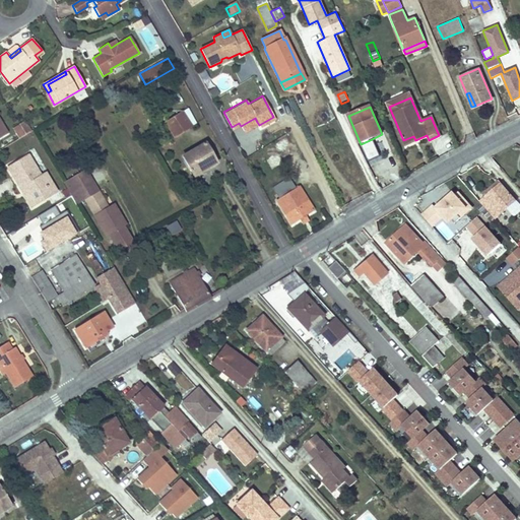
[(181,112),(165,123),(174,137),(190,126),(181,112)]
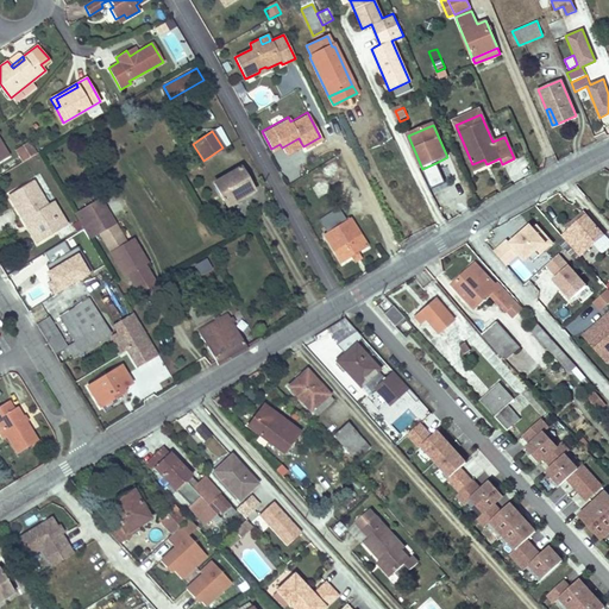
[(284,152),(301,143),(299,138),(282,148),(284,152)]
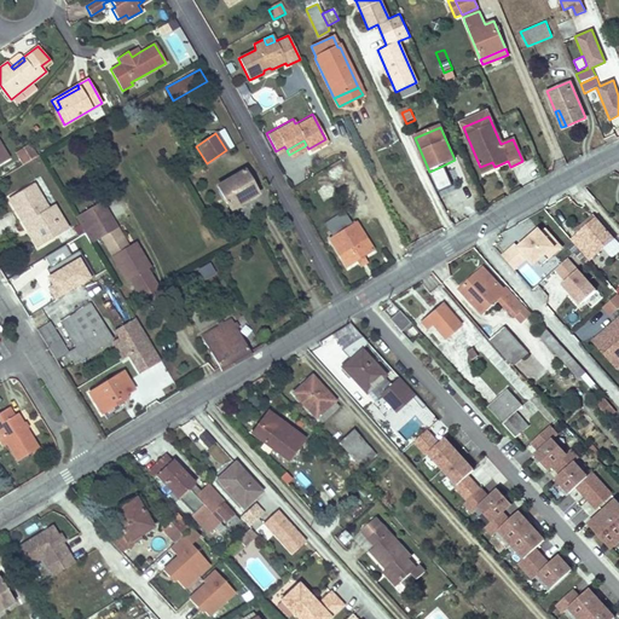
[(28,145),(22,148),(29,160),(35,156),(28,145)]
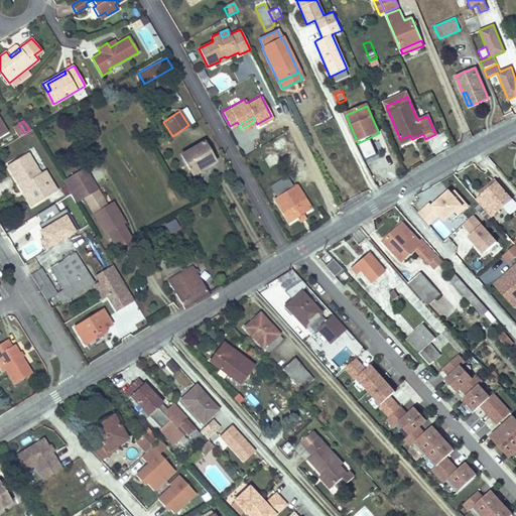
[(18,123),(14,126),(20,136),(24,133),(18,123)]
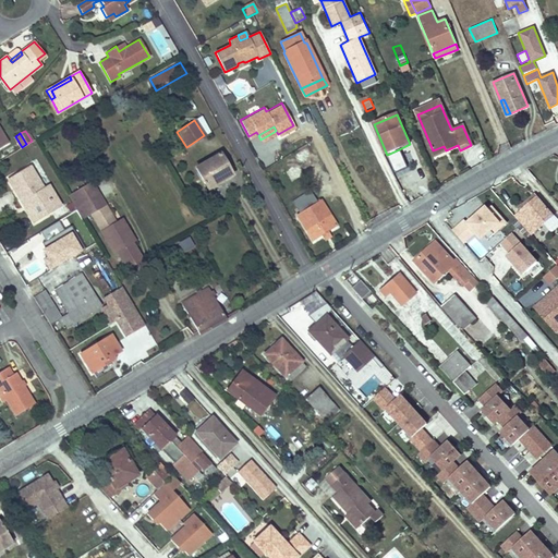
[(435,155),(446,150),(444,146),(433,150),(435,155)]
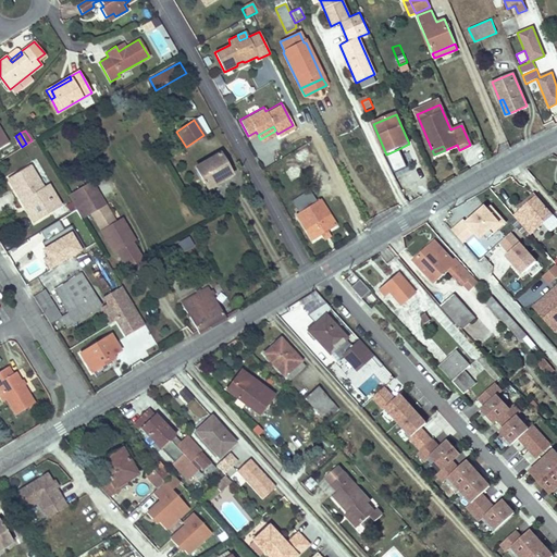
[(313,157),(308,148),(297,155),(301,163),(313,157)]
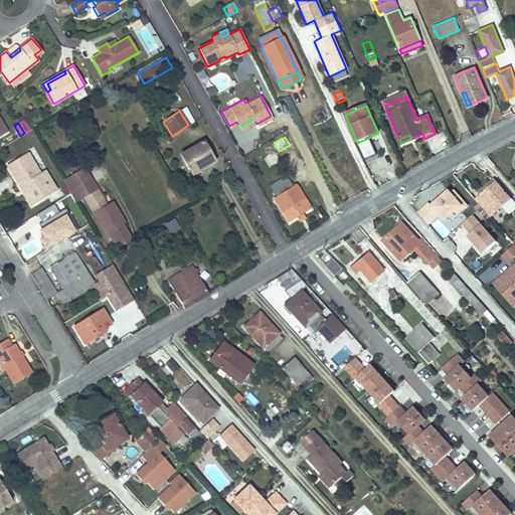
[(368,138),(357,143),(363,158),(375,153),(368,138)]
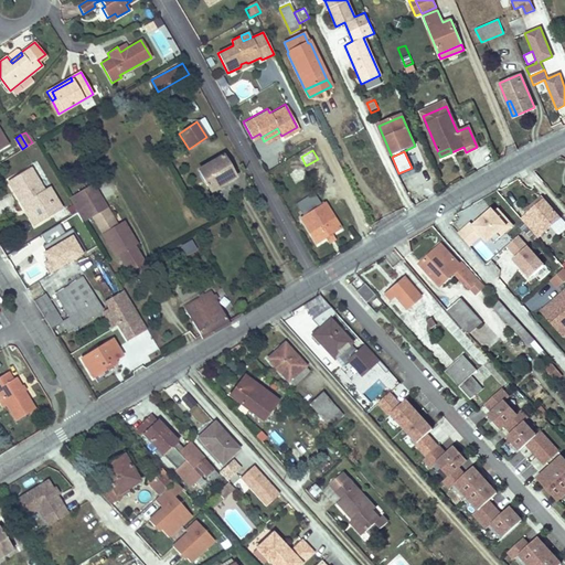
[(198,169),(210,189),(225,180),(226,182),(235,178),(231,170),(222,155),(198,169)]
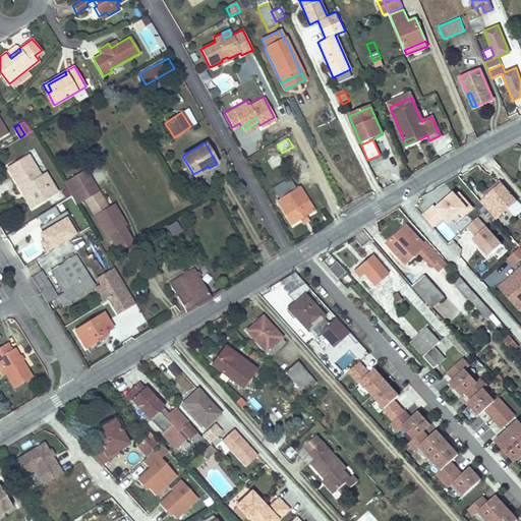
[(6,167),(21,192),(27,189),(37,205),(56,192),(44,173),(40,176),(27,155),(6,167)]
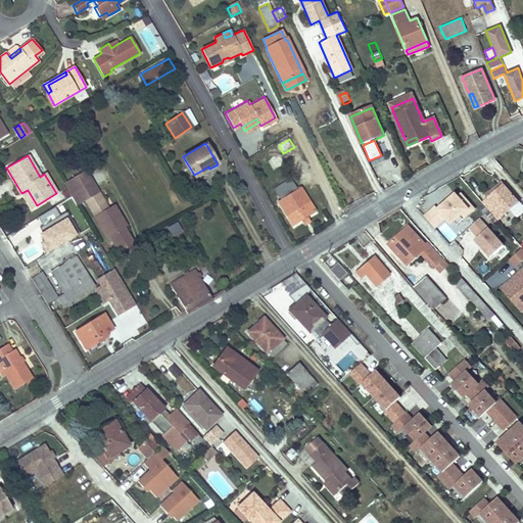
[(285,163),(280,155),(269,161),(274,171),(285,163)]
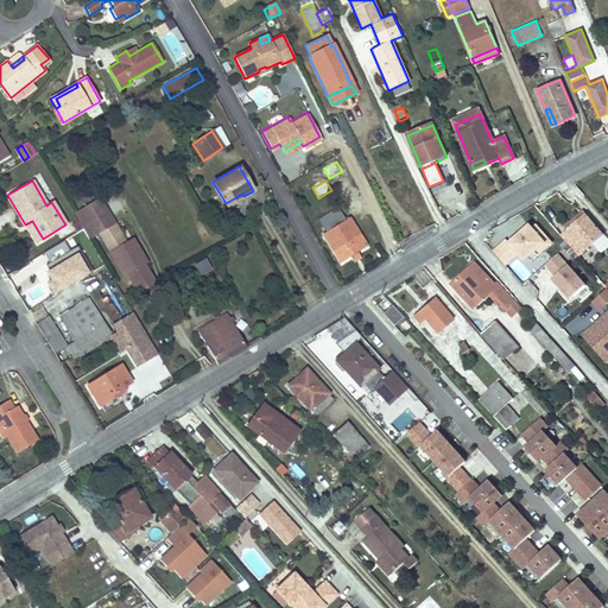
[(454,209),(445,192),(432,200),(441,215),(454,209)]
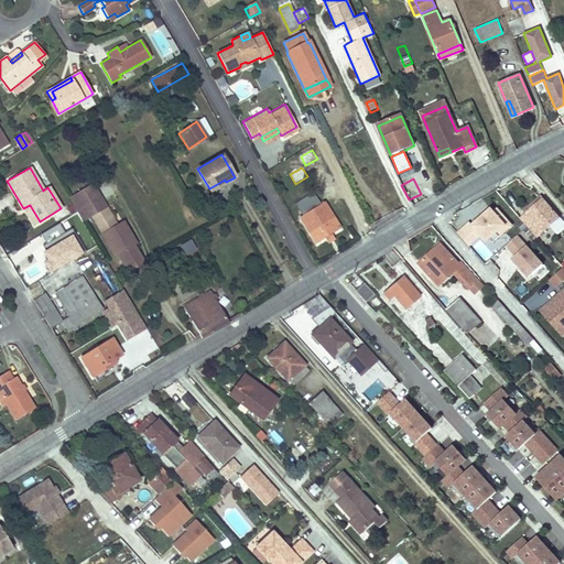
[(225,180),(209,188),(210,191),(218,186),(226,182),(225,180)]
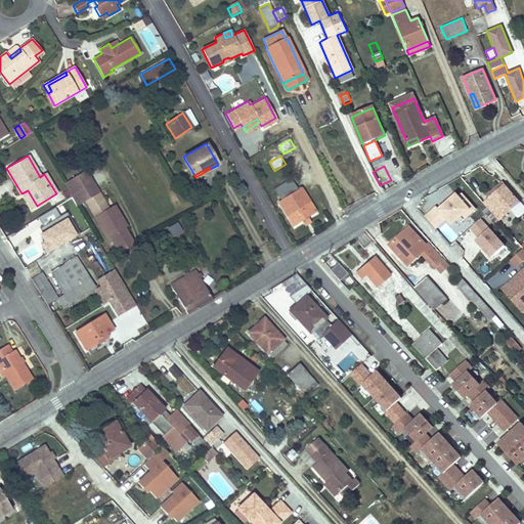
[(107,209),(85,171),(68,181),(81,204),(86,201),(107,238),(110,236),(110,237),(124,228),(126,227),(114,206),(107,209)]
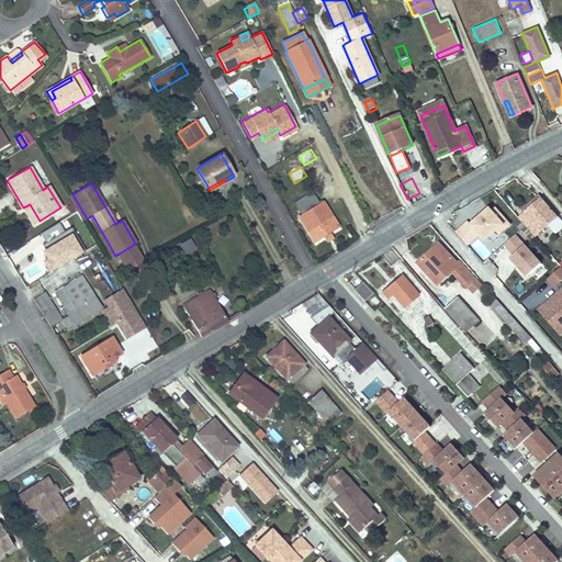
[(295,205),(302,215),(319,203),(313,193),(295,205)]
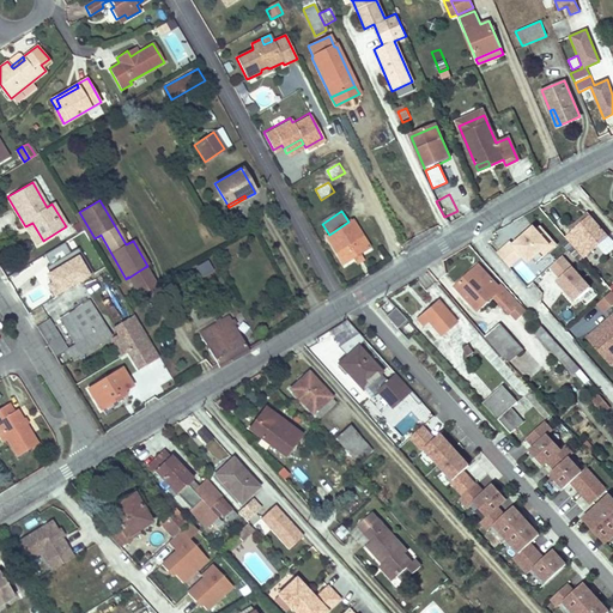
[(569,229),(571,231),(578,225),(581,226),(593,217),(588,212),(569,229)]
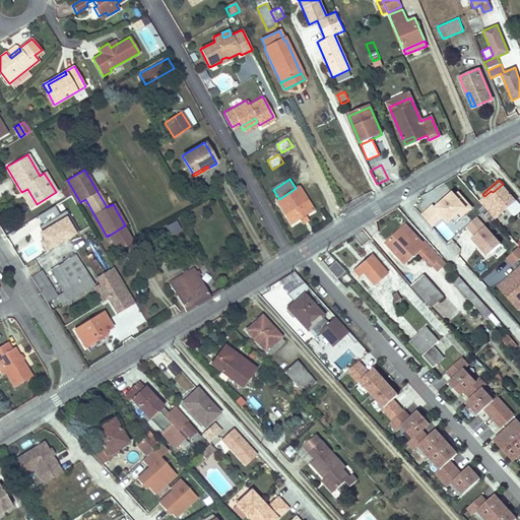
[(491,191),(484,196),(486,197),(500,213),(517,198),(503,183),(503,184),(493,192),(491,191)]
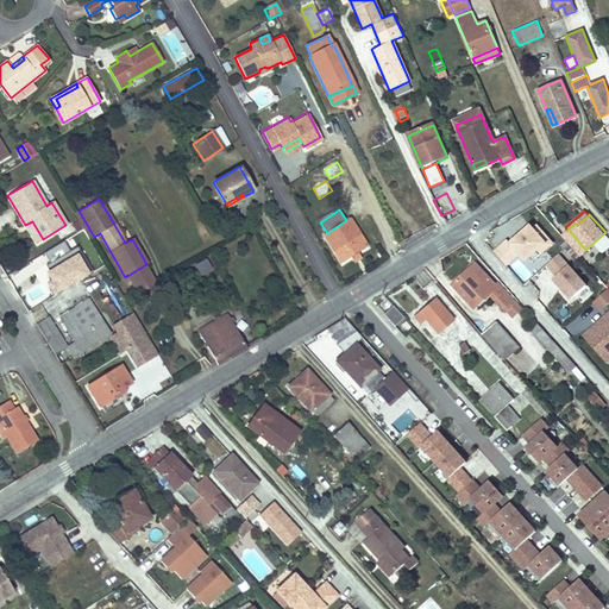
[(327,233),(324,234),(341,263),(366,246),(349,219),(346,220),(327,233)]
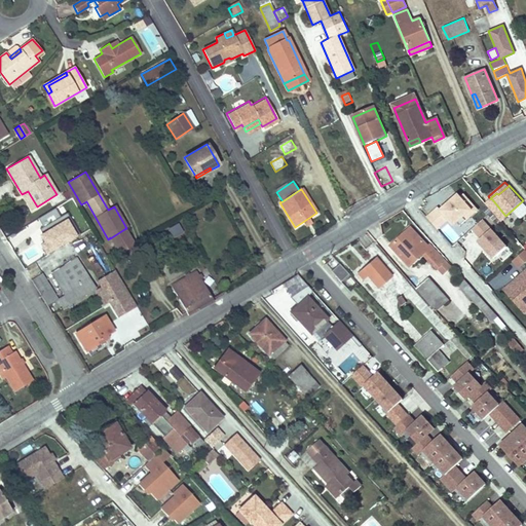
[(28,191),(22,194),(32,210),(37,207),(28,191)]
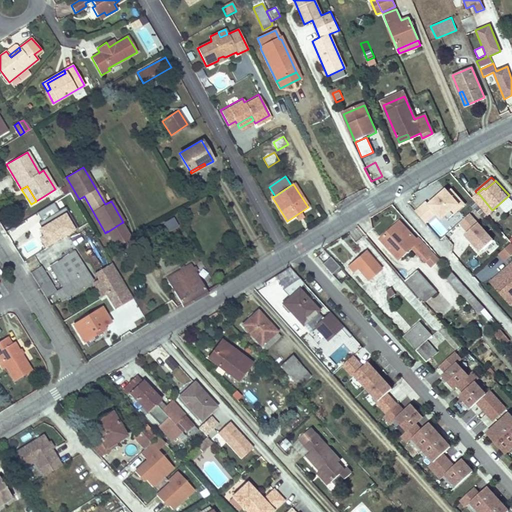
[(464,205),(450,189),(439,199),(437,197),(432,202),(429,205),(427,203),(424,204),(415,212),(416,213),(425,223),(436,214),(441,220),(445,217),(447,220),(464,205)]
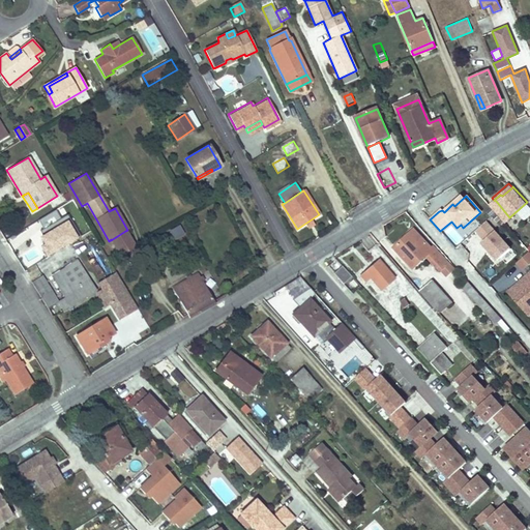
[(503,224),(509,217),(496,201),(489,207),(503,224)]
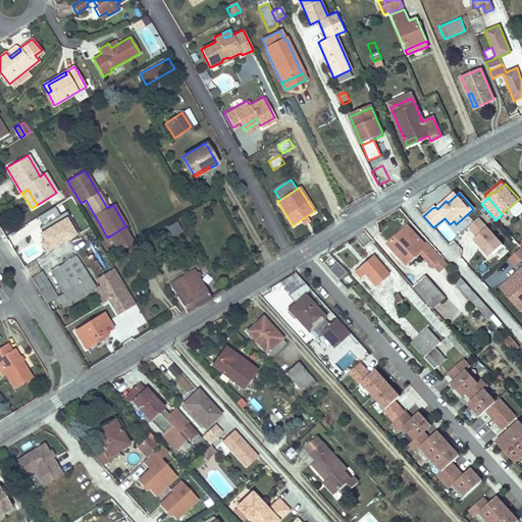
[(474,240),(481,247),(479,249),(489,260),(491,259),(494,256),(499,259),(508,251),(478,218),(469,226),(477,237),(474,240)]
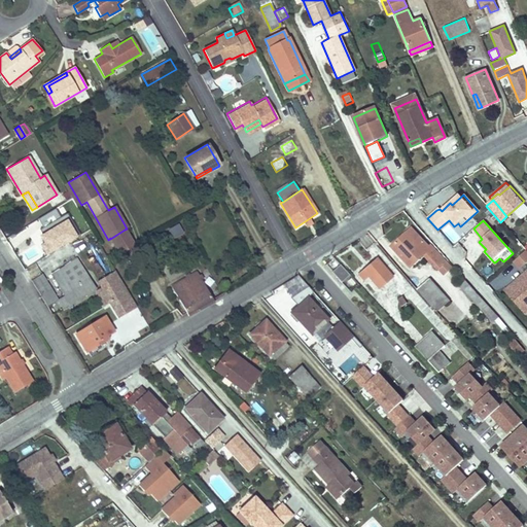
[(410,267),(424,254),(425,253),(438,269),(441,268),(453,281),(450,284),(454,289),(457,287),(458,288),(460,286),(493,322),(498,317),(482,299),(448,260),(447,261),(432,246),(430,248),(428,246),(412,227),(391,245),(410,267)]
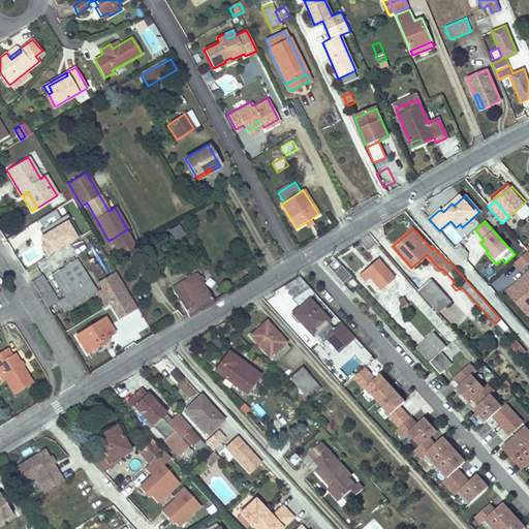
[(135,247),(125,230),(111,240),(121,256),(135,247)]
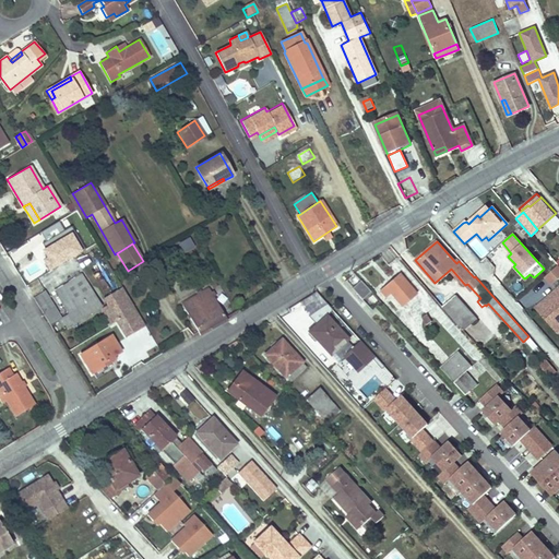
[(50,260),(43,263),(46,273),(54,271),(50,260)]
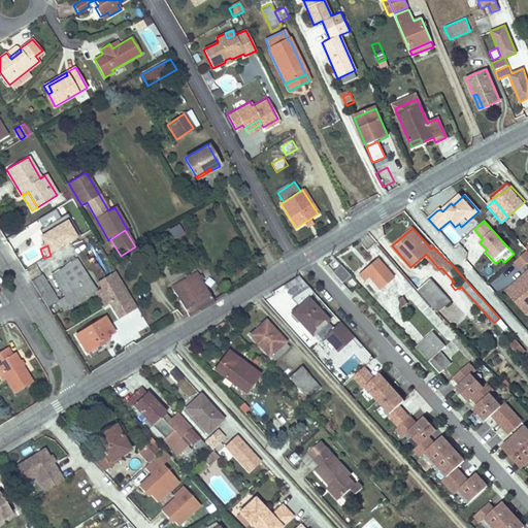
[(170,248),(163,251),(168,260),(174,256),(170,248)]
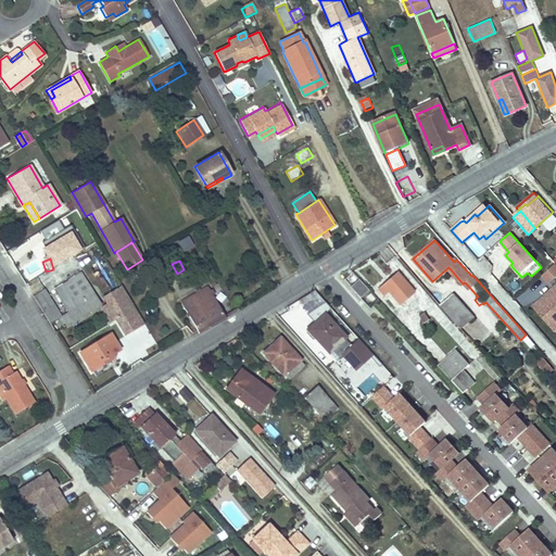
[(555,278),(555,267),(555,266),(542,277),(548,285),(555,278)]
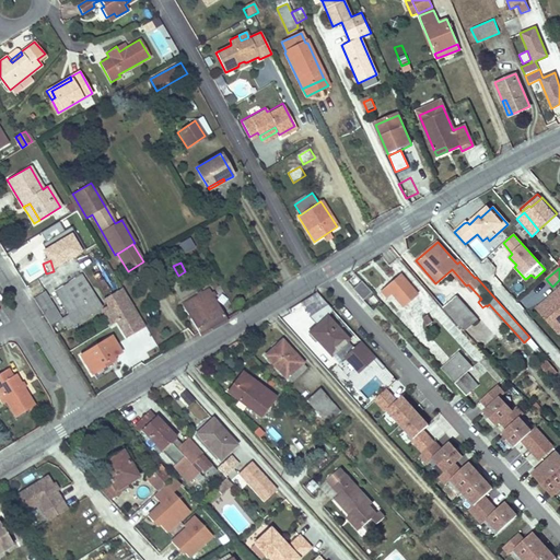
[(452,269),(451,270),(465,287),(466,286),(452,269)]
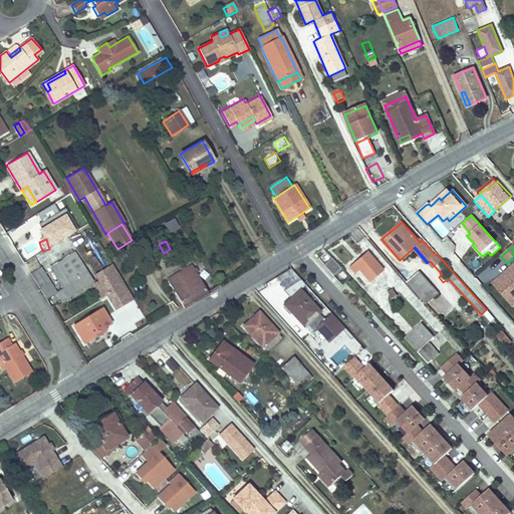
[(366,252),(349,267),(353,272),(357,269),(369,282),(382,271),(366,252)]
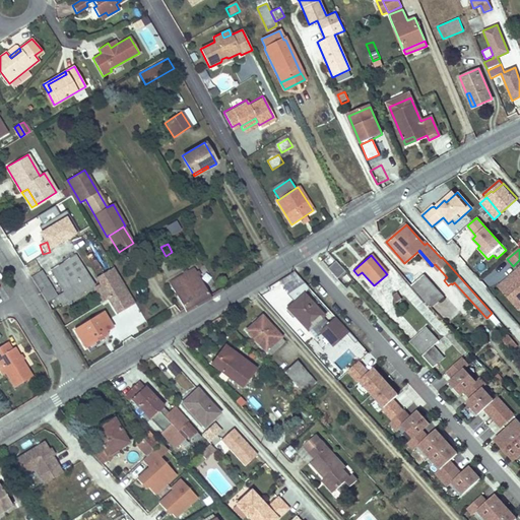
[(60,286),(64,291),(77,283),(76,280),(86,274),(75,256),(51,270),(50,269),(48,270),(50,275),(53,273),(60,285),(60,286)]
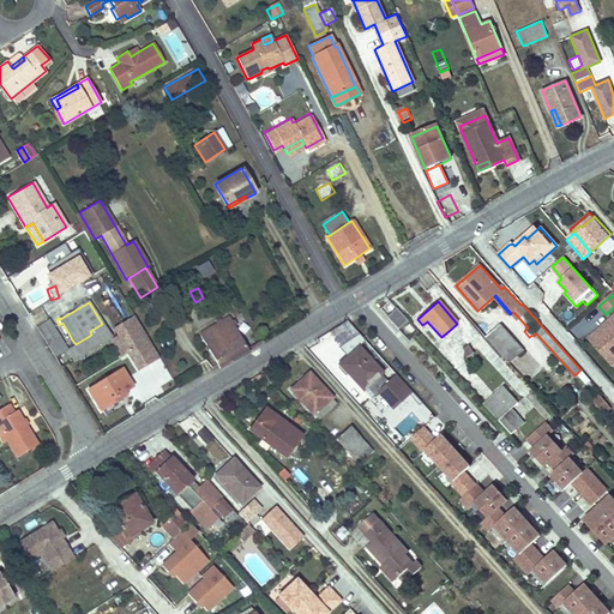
[(396,307),(386,317),(397,329),(407,320),(405,318),(396,307)]
